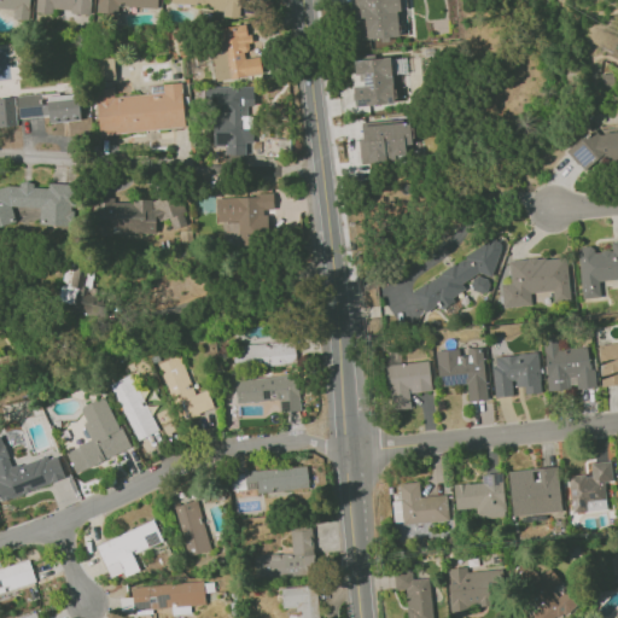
[(12,19),(28,21),(29,0),(0,0),(0,9),(12,10),(12,19)]
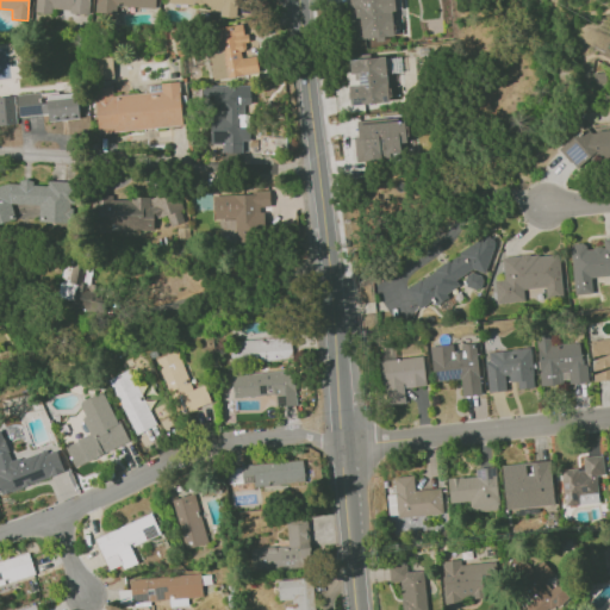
[(35,0),(88,0),(88,14),(69,12),(69,10),(48,8),(48,13),(35,12),(35,0)]
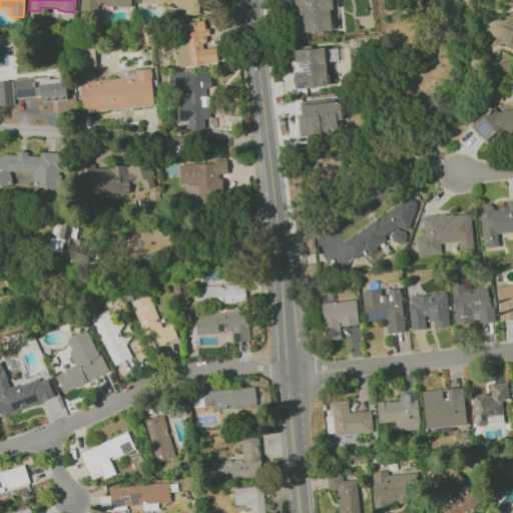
[(129,0),(129,7),(97,4),(97,13),(78,11),(79,0),(129,0)]
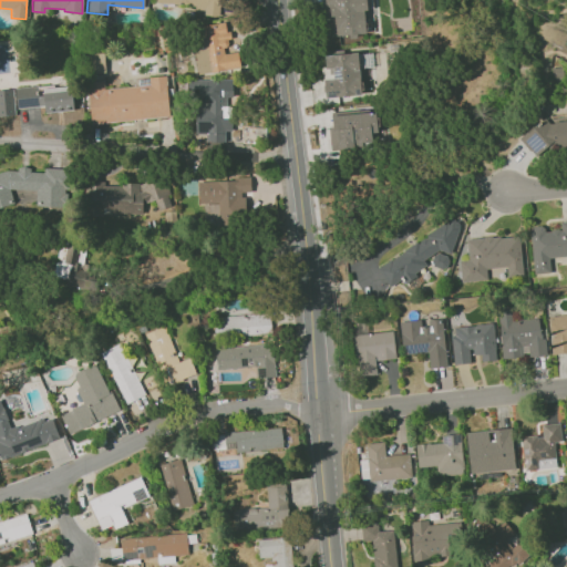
[(156,0),(219,0),(218,17),(205,16),(205,10),(195,9),(195,6),(156,2),(156,0)]
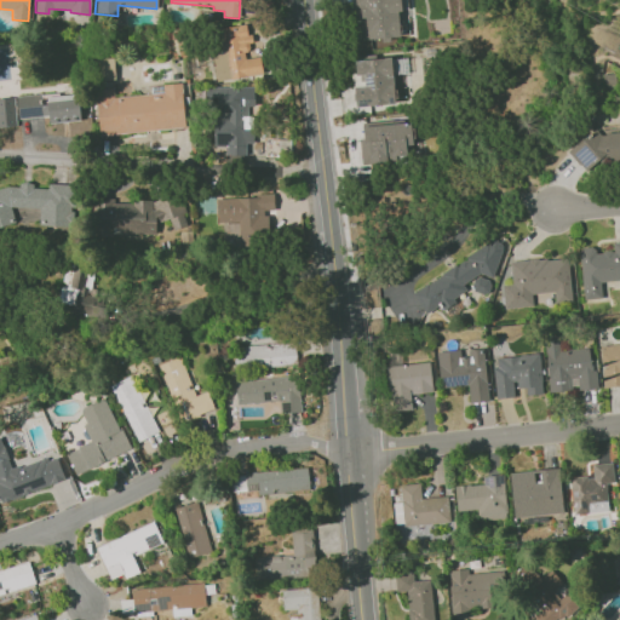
[(400,0),(401,11),(397,11),(400,36),(357,40),(354,0),(400,0)]
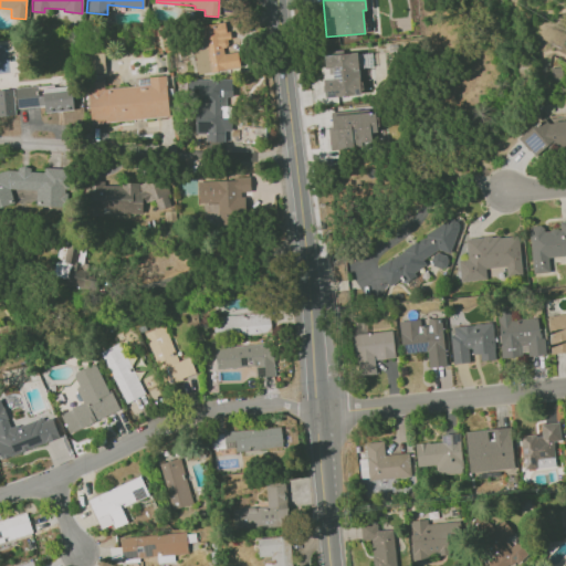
[(223,21),(226,32),(229,31),(230,38),(227,39),(228,44),(226,46),(222,48),(223,54),(237,52),(239,66),(197,73),(189,27),(223,21)]
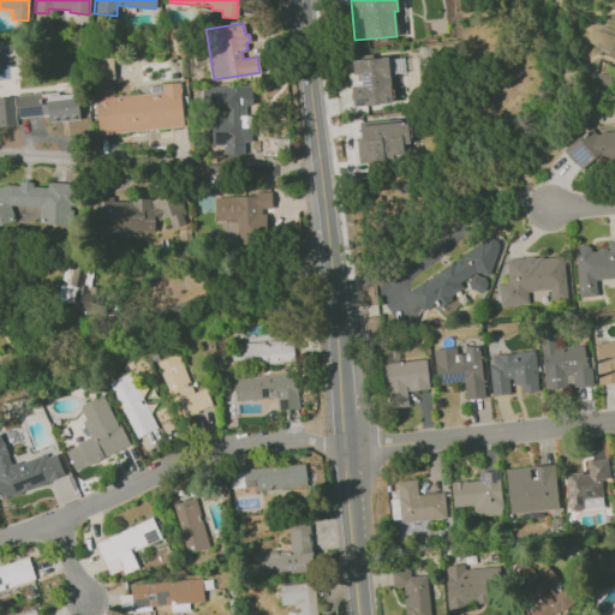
[(352,60),(353,75),(360,73),(362,84),(351,85),(352,106),(392,102),(387,57),(352,60)]
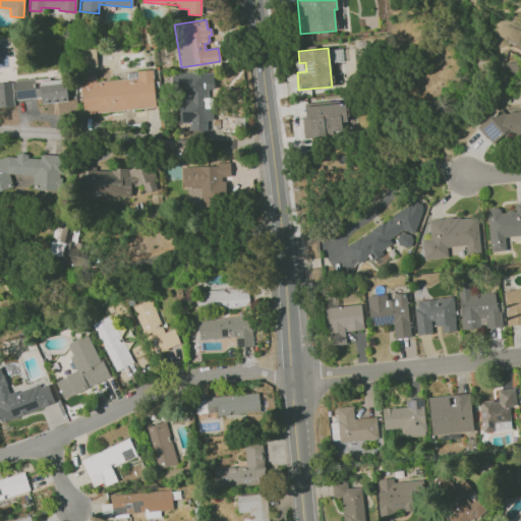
[(83,50),(84,66),(96,66),(96,49),(83,50)]
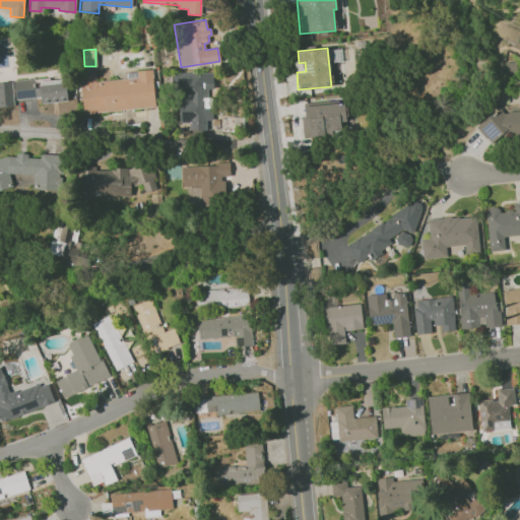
[(151,69),(155,107),(84,113),(80,75),(94,74),(95,81),(127,78),(126,72),(151,69)]
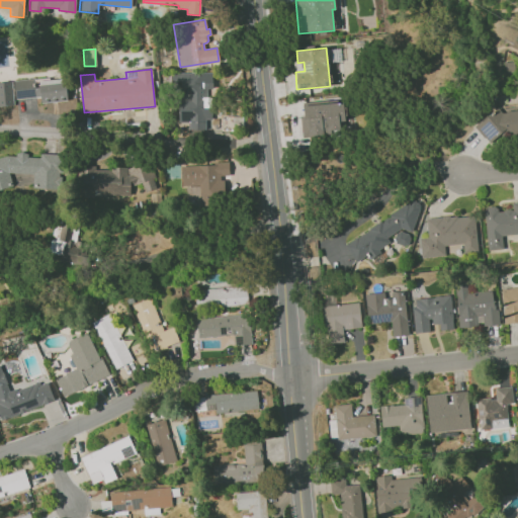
[(205,128),(188,128),(188,122),(178,121),(178,87),(172,87),(172,72),(208,72),(208,83),(206,83),(206,96),(205,96),(205,128)]
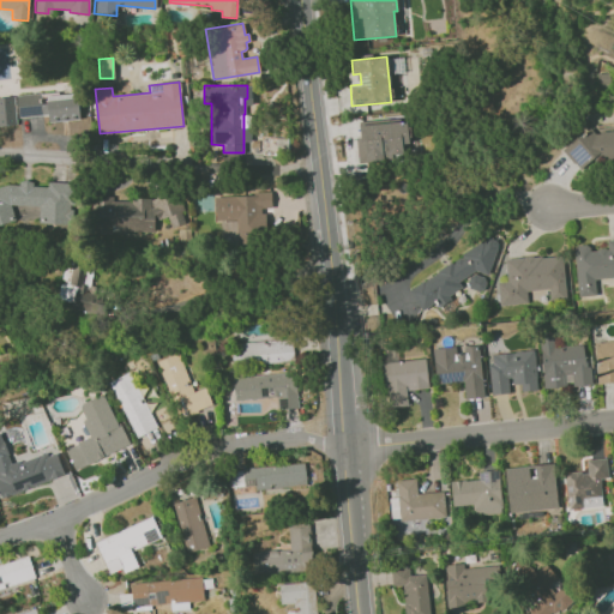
[(79,119),(48,122),(48,114),(16,118),(17,125),(0,126),(0,96),(58,91),(58,95),(77,92),(79,119)]
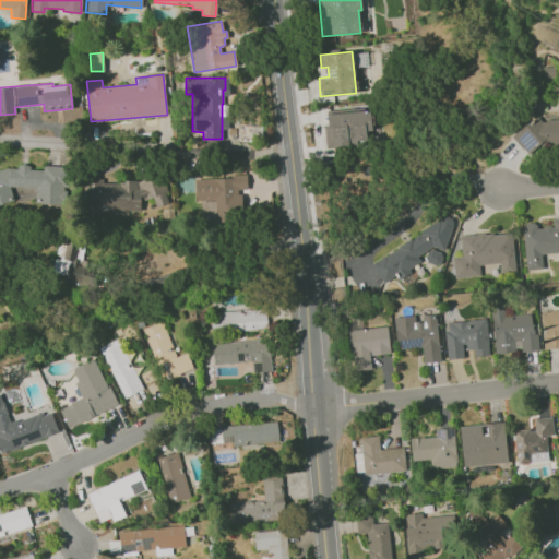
[(372,130),(371,126),(373,125),(372,115),(370,116),(370,110),(326,115),(328,125),(323,126),(325,149),(336,147),(336,146),(357,144),(356,141),(367,140),(366,131),(372,130)]
